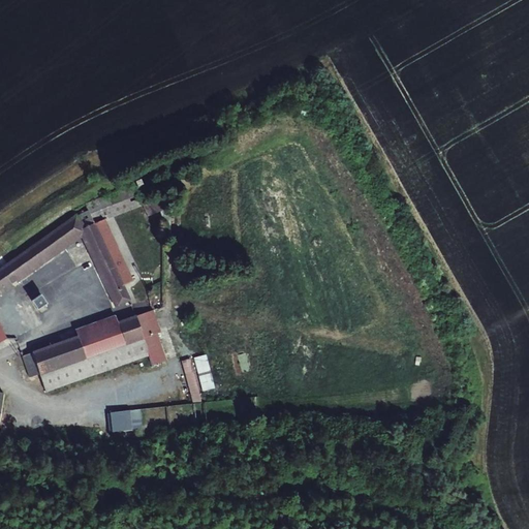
[(141,205),(133,185),(72,209),(74,215),(0,268),(0,291),(82,234),(118,305),(131,300),(129,294),(120,276),(123,274),(122,271),(126,269),(113,239),(104,242),(101,236),(106,232),(102,221),(142,207),(141,205)]
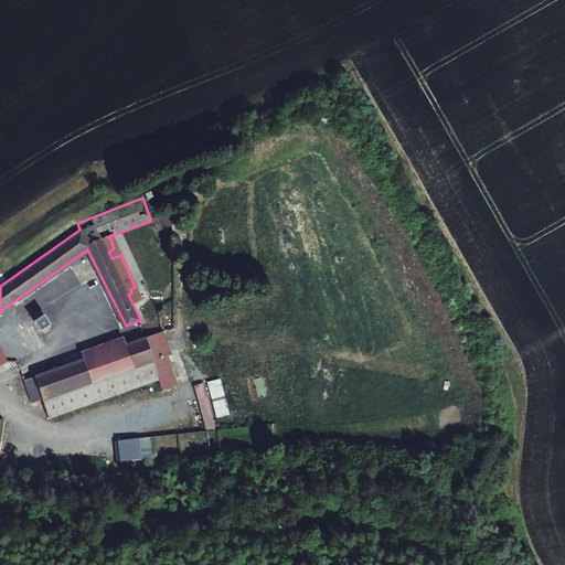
[(49,323),(44,316),(36,321),(41,329),(49,323)]
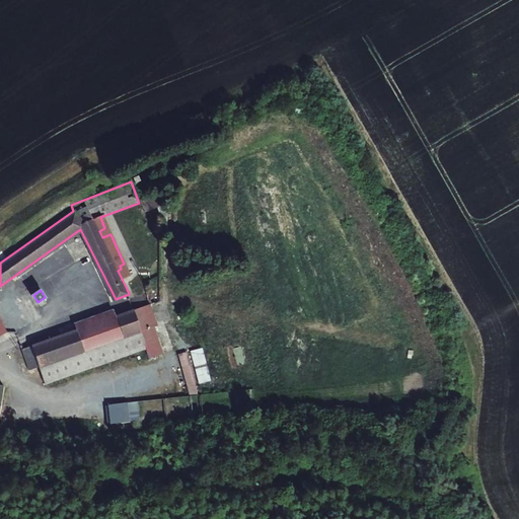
[(133,311),(140,332),(158,326),(151,305),(149,306),(133,311)]
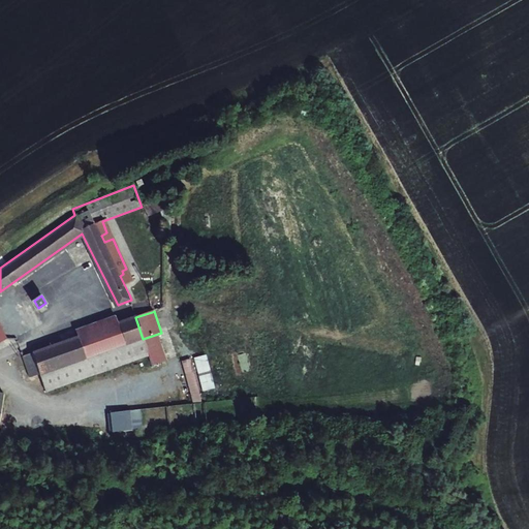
[(19,339),(3,312),(0,313),(0,325),(7,339),(9,344),(19,339)]
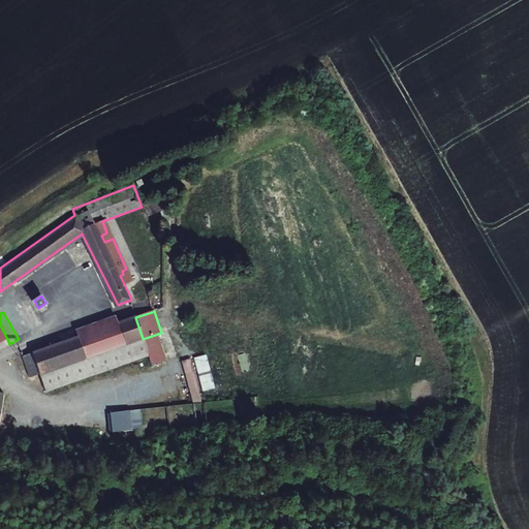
[(85,360),(125,345),(118,323),(116,316),(75,331),(78,337),(85,360)]
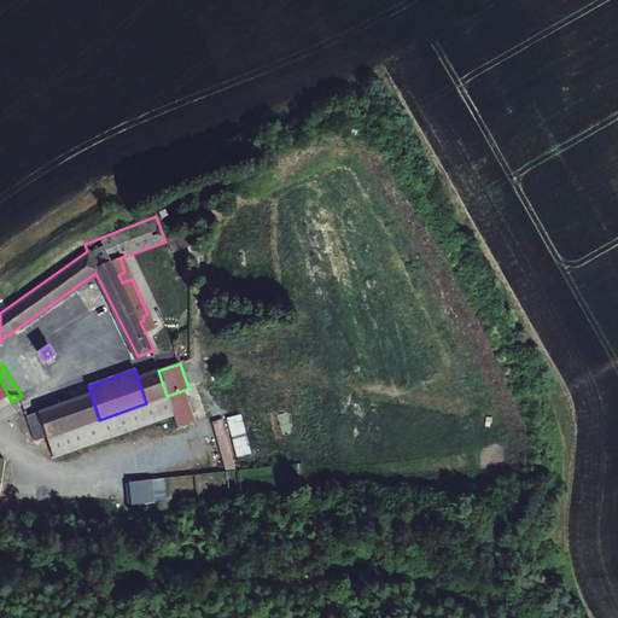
[(167,396),(158,371),(138,378),(146,403),(167,396)]
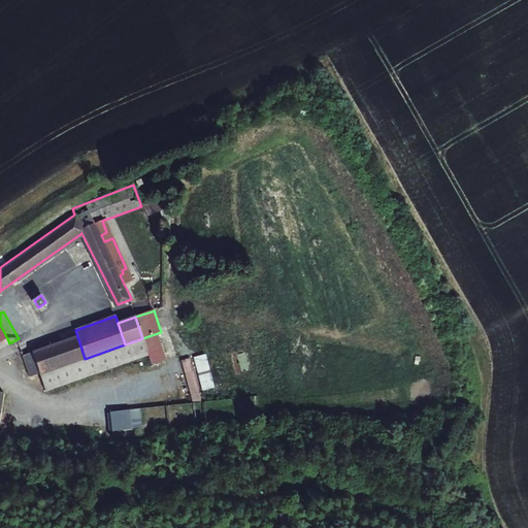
[(167,349),(161,332),(142,338),(149,356),(152,363),(158,361),(176,355),(174,348),(167,349)]
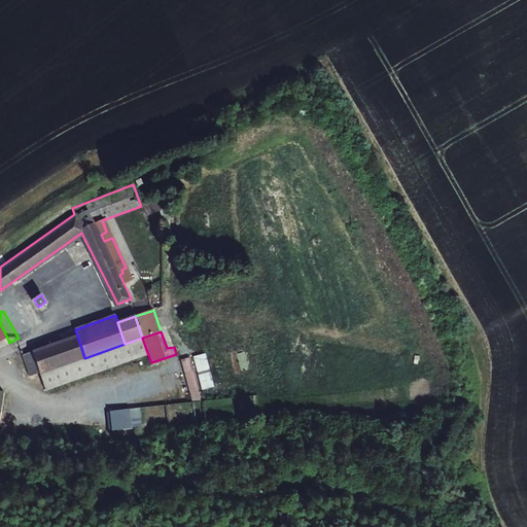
[(84,358),(77,336),(23,356),(29,378),(41,374),(84,358)]
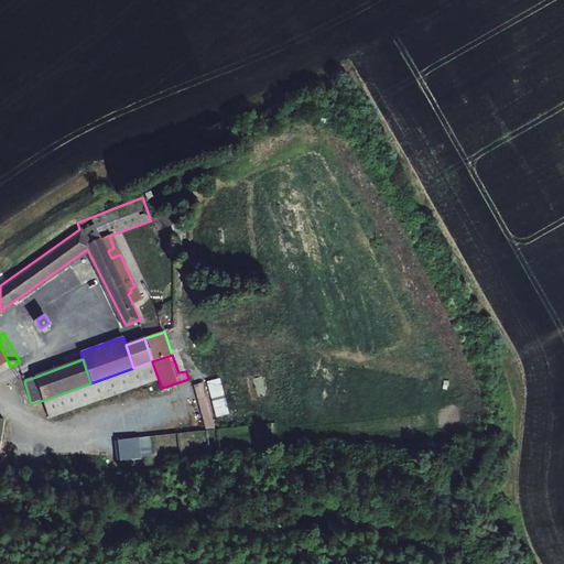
[(152,361),(133,368),(90,383),(44,400),(50,418),(159,380),(152,361)]
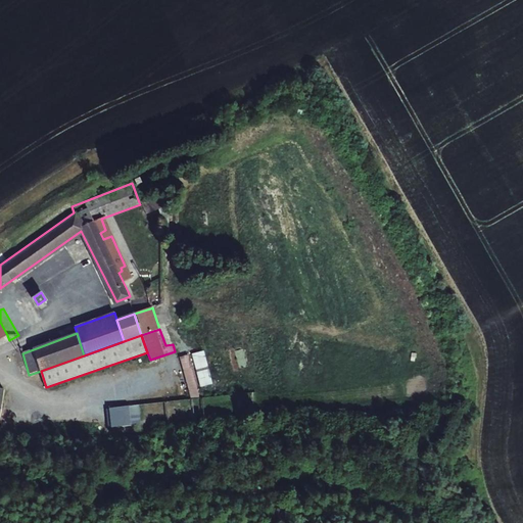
[(237,369),(248,367),(243,348),(232,351),(237,369)]
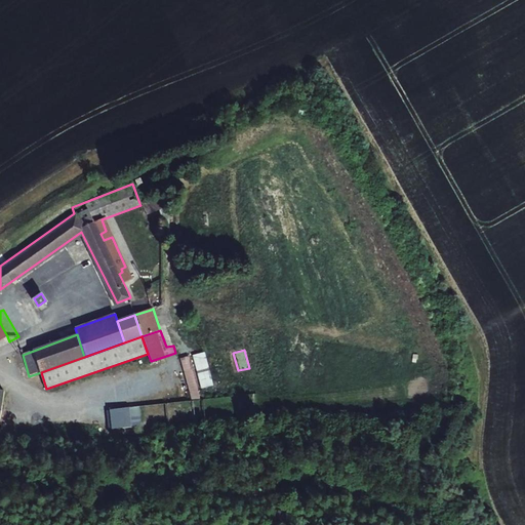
[(201,389),(213,385),(204,352),(192,355),(201,389)]
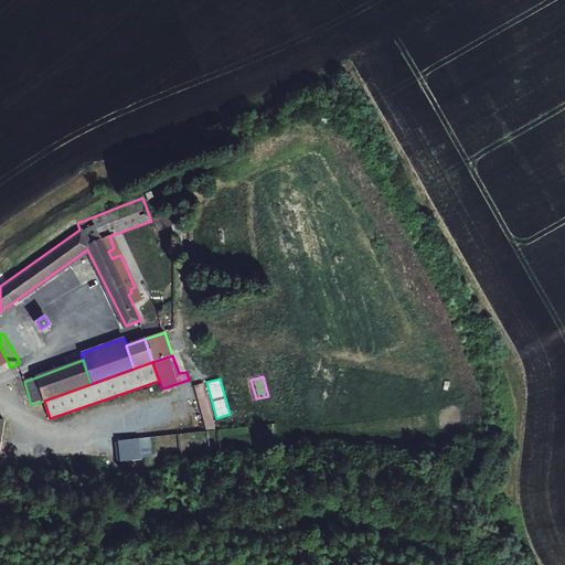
[(198,406),(189,380),(169,386),(178,413),(198,406)]
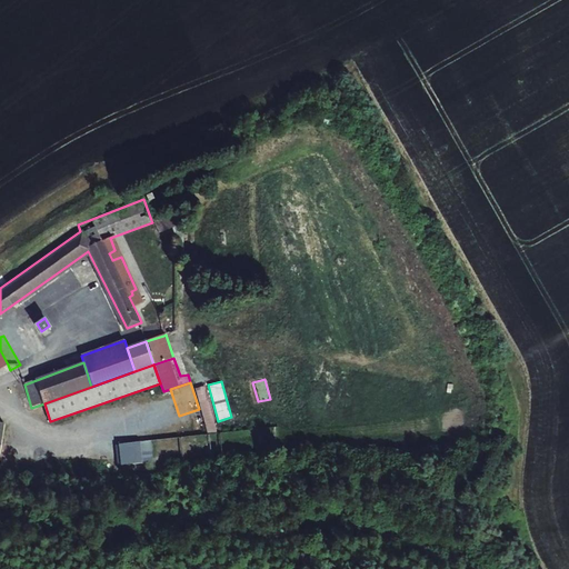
[(179,437),(179,453),(205,453),(205,436),(179,437)]
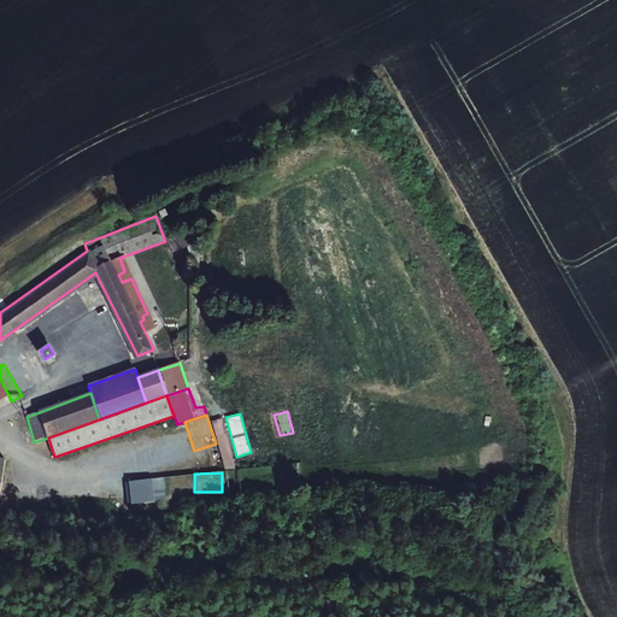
[(140,479),(141,503),(166,501),(165,479),(140,479)]
